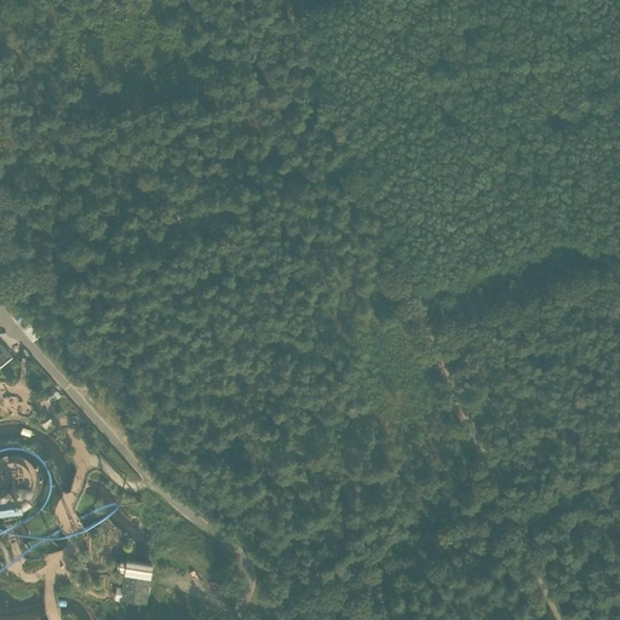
[(0,366),(12,357),(0,343),(0,366)]
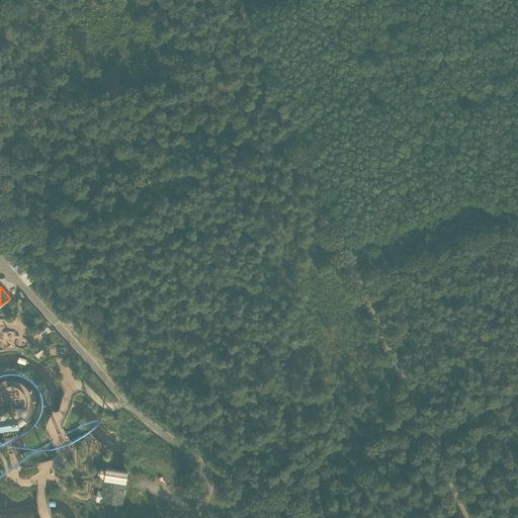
[(52,333),(44,325),(39,329),(37,333),(44,339),(52,333)]
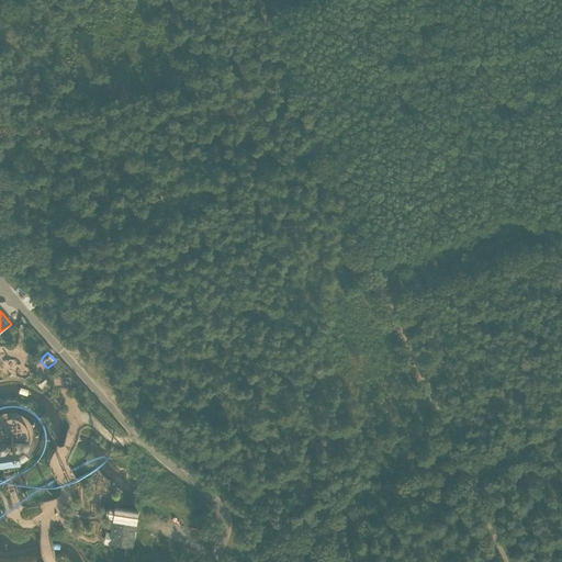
[(36,386),(42,391),(48,385),(44,380),(36,386)]
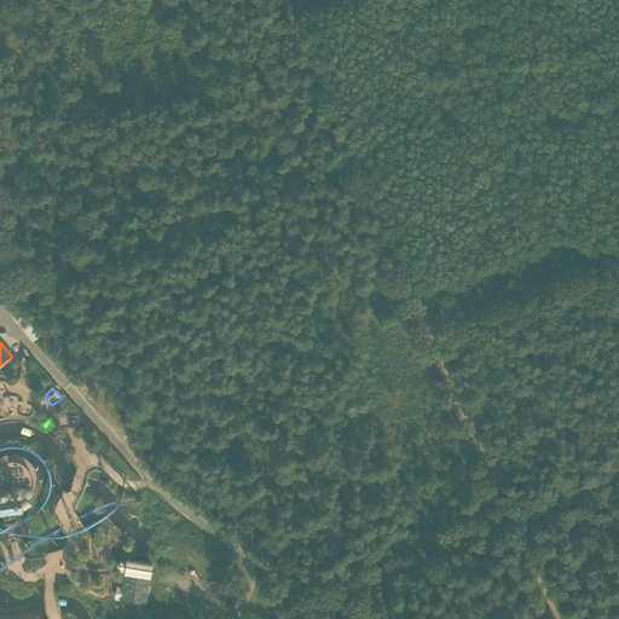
[(63,446),(65,447),(69,444),(68,443),(69,441),(63,435),(57,440),(63,446)]
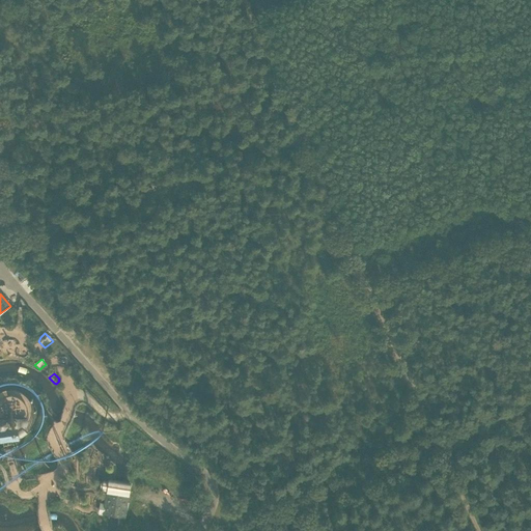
[(0,441),(6,443),(15,443),(22,441),(28,436),(33,429),(35,421),(34,413),(31,406),(26,399),(19,395),(11,394),(3,395),(0,396),(0,441)]
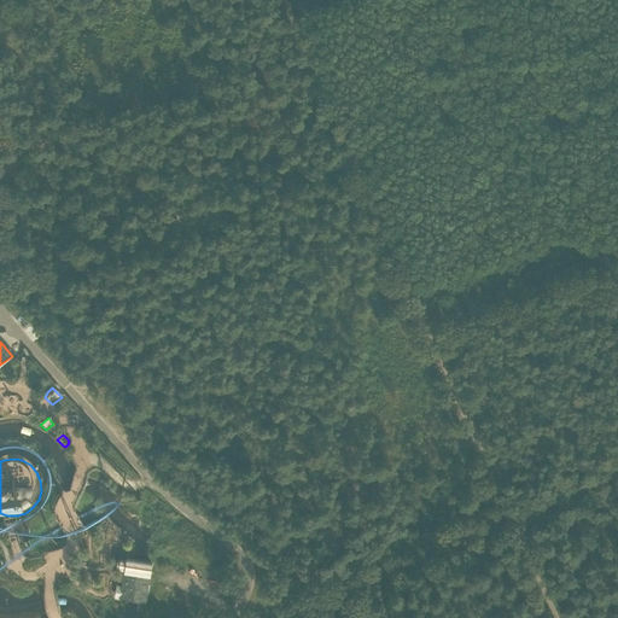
[(134,559),(127,559),(124,575),(124,578),(121,596),(121,600),(128,601),(136,602),(145,604),(147,604),(153,563),(145,561),(139,560),(134,559)]
